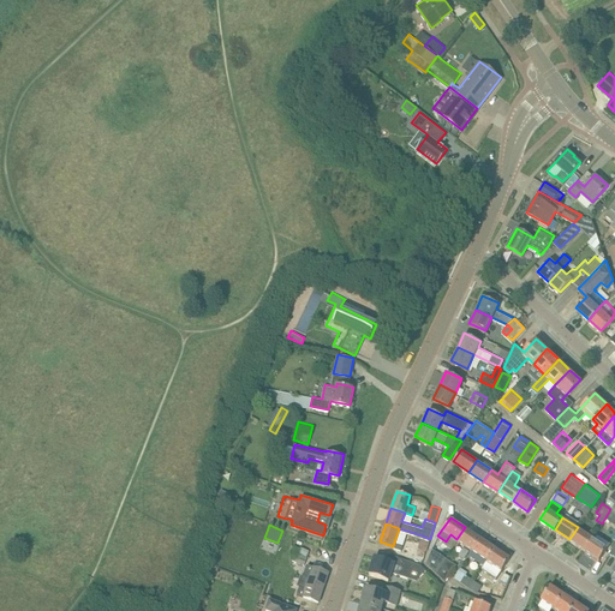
[(465,527),(457,539),(472,549),(479,537),(465,527)]
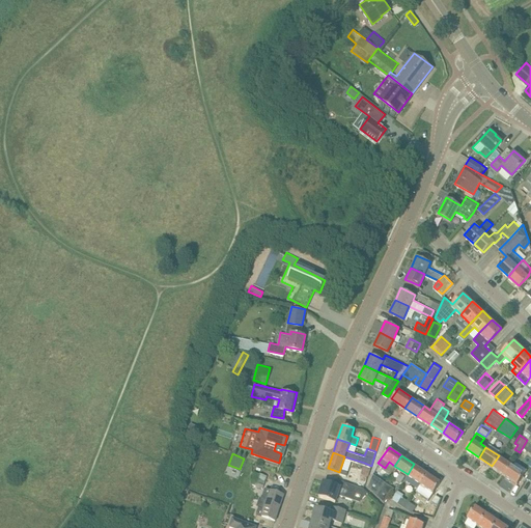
[(492,466),(505,474),(511,464),(499,455),(492,466)]
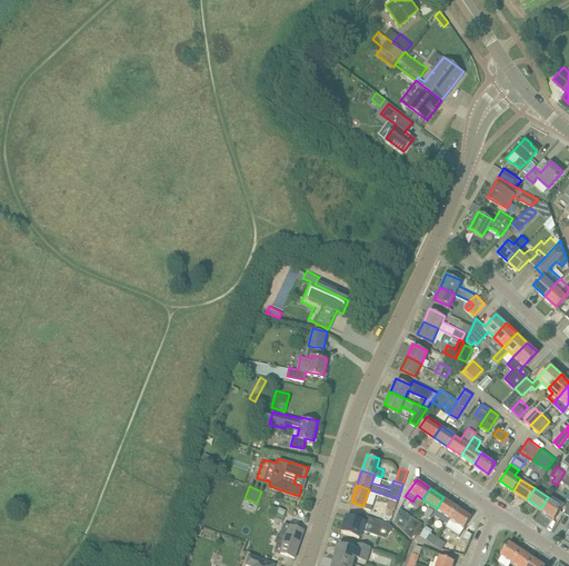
[(398,499),(390,496),(387,507),(395,509),(398,499)]
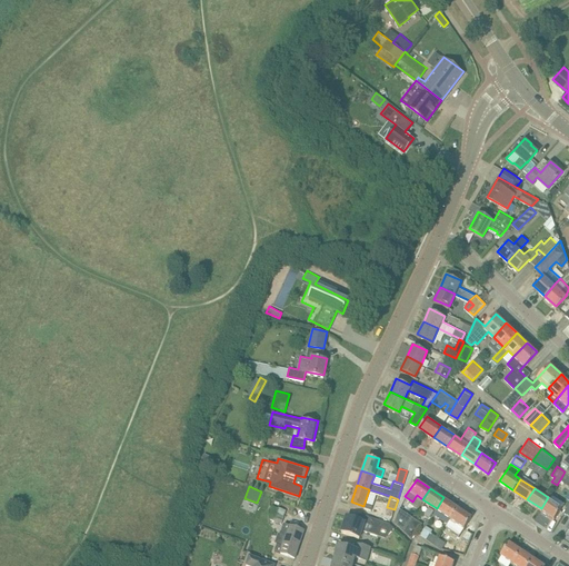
[(443,497),(437,508),(433,513),(447,522),(450,517),(457,506),(443,497)]
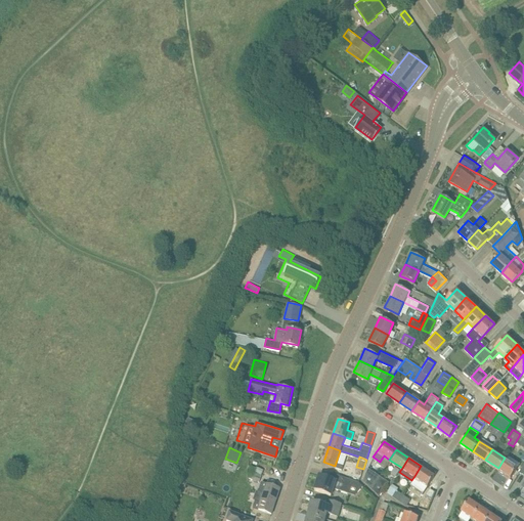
[(517,466),(505,458),(498,468),(511,476),(517,466)]
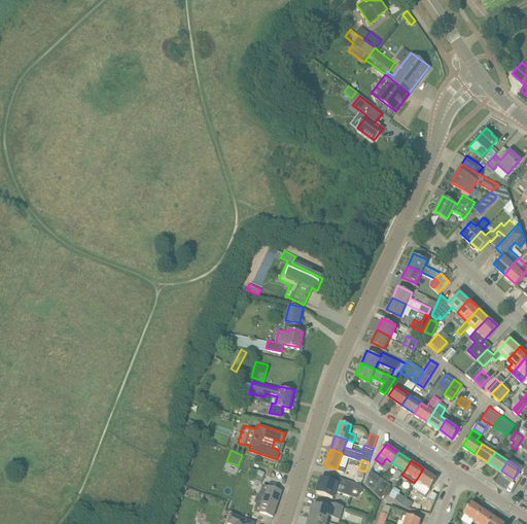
[(436,478),(423,468),(417,479),(430,488),(436,478)]
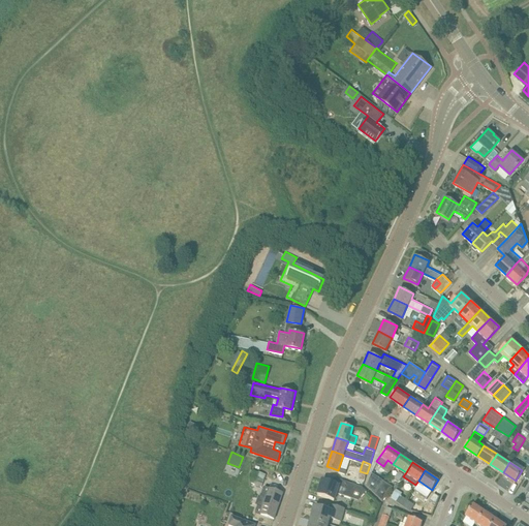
[(367,484),(374,491),(382,478),(372,471),(367,484)]
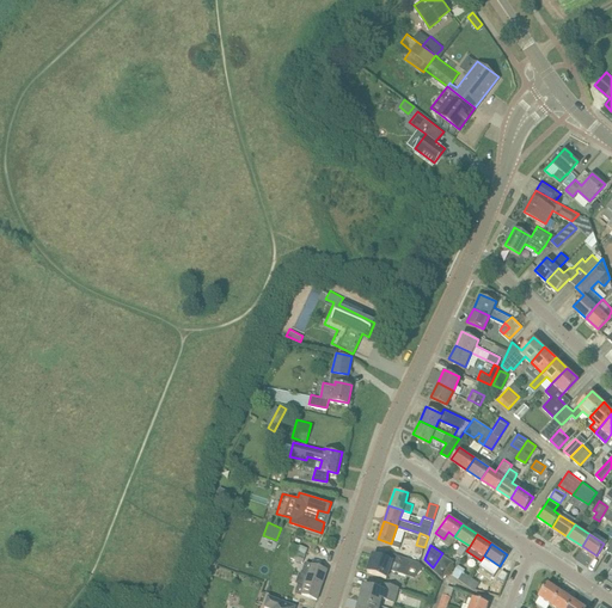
[(305,553),(289,547),(291,556),(303,560),(305,553)]
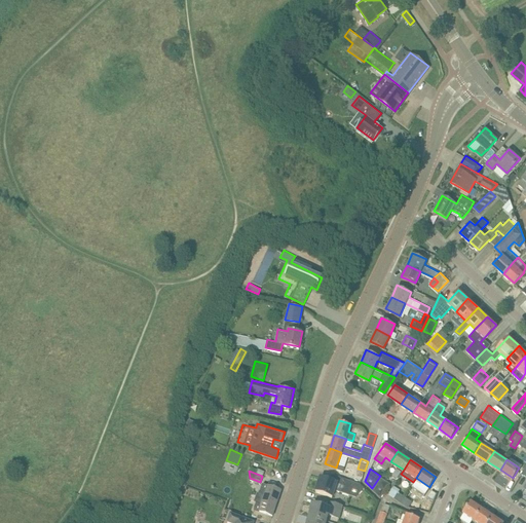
[(332,495),(334,488),(349,493),(353,480),(334,473),(332,479),(321,476),(315,490),(332,495)]
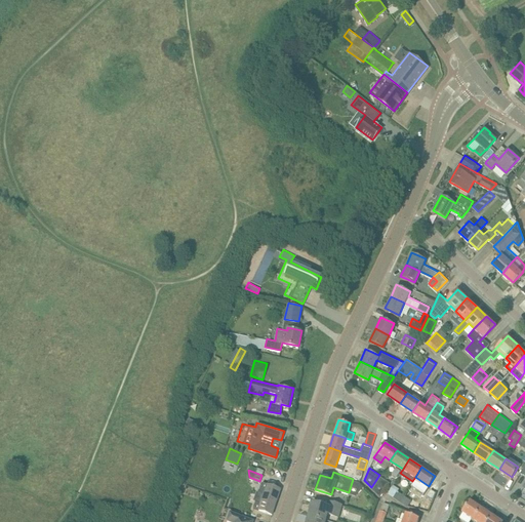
[(379,475),(371,487),(379,495),(390,481),(379,475)]
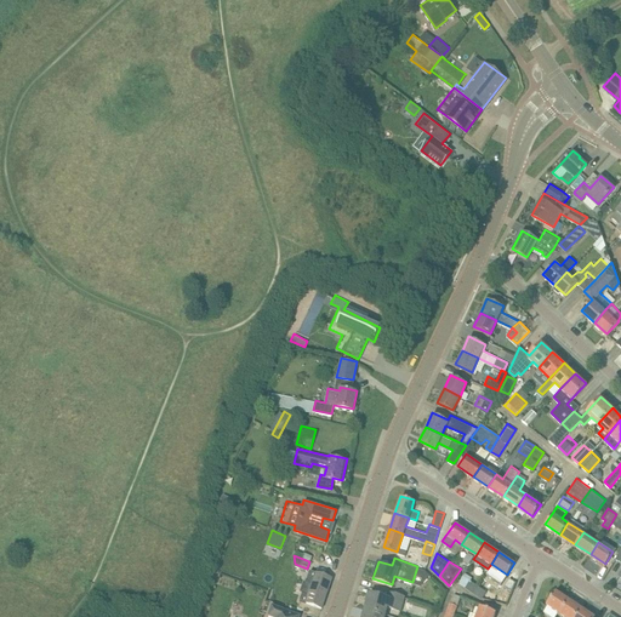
[(322,572),(311,570),(308,580),(313,581),(309,593),(302,590),(300,598),(322,605),(331,576),(322,572)]
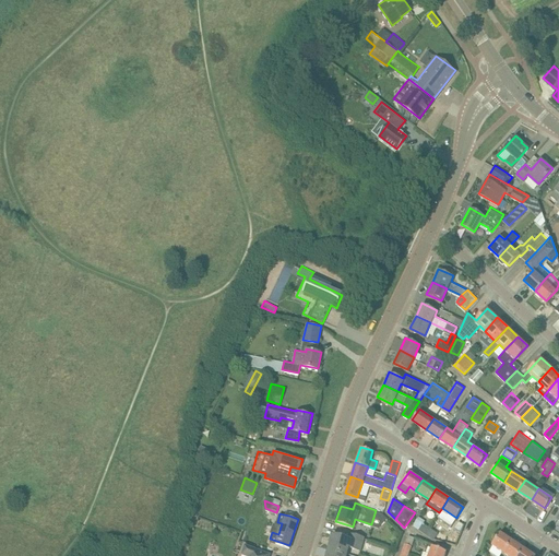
[(414,523),(419,527),(425,518),(418,515),(414,523)]
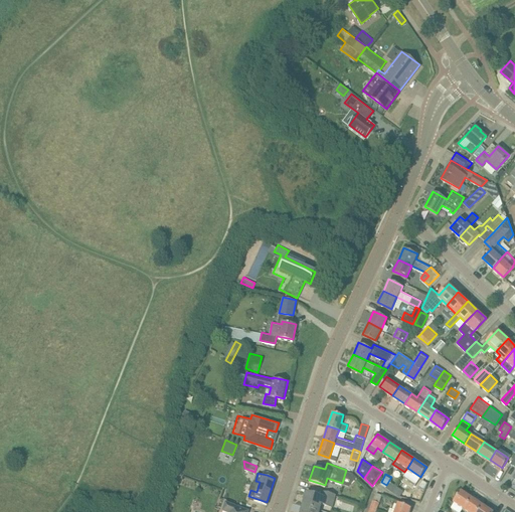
[(422,478),(417,486),(423,489),(426,482),(422,478)]
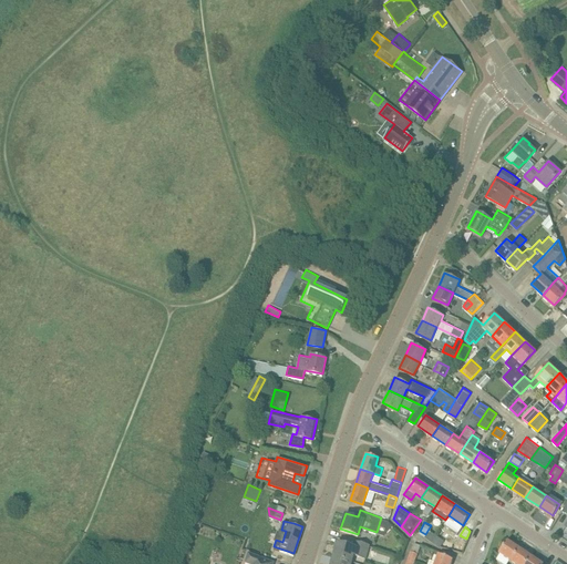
[(432,540),(436,534),(430,530),(425,535),(432,540)]
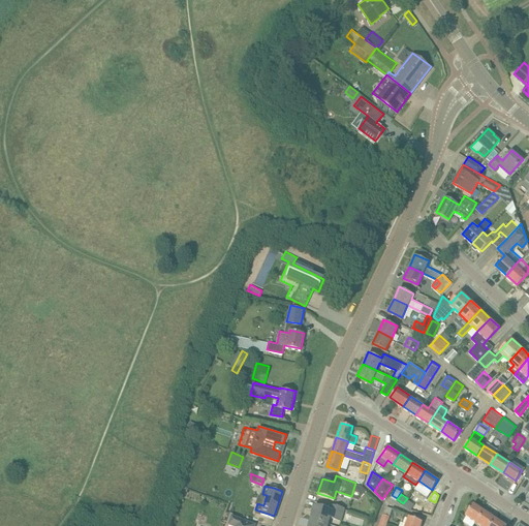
[(407,498),(403,503),(411,508),(414,502),(407,498)]
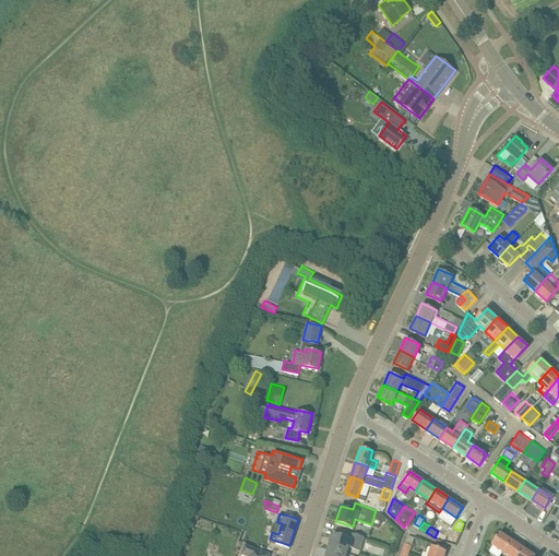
[(491,544),(503,552),(512,539),(500,531),(491,544)]
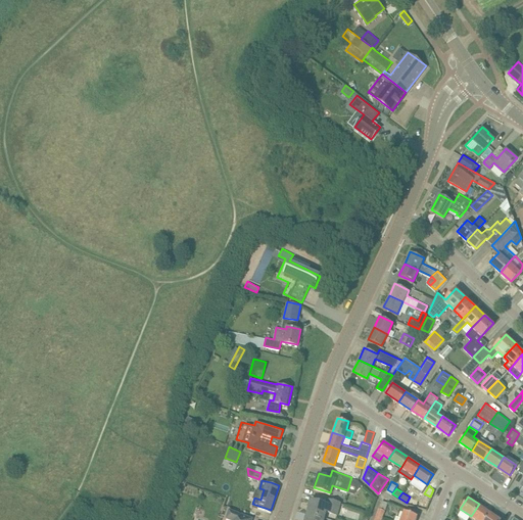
[(307,511),(325,516),(327,510),(338,513),(341,501),(328,498),(327,503),(311,499),(307,511)]
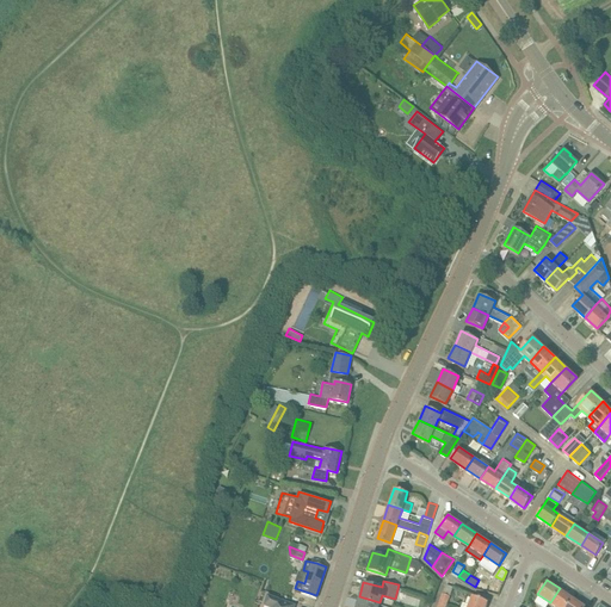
[(446,582),(442,595),(449,598),(454,586),(446,582)]
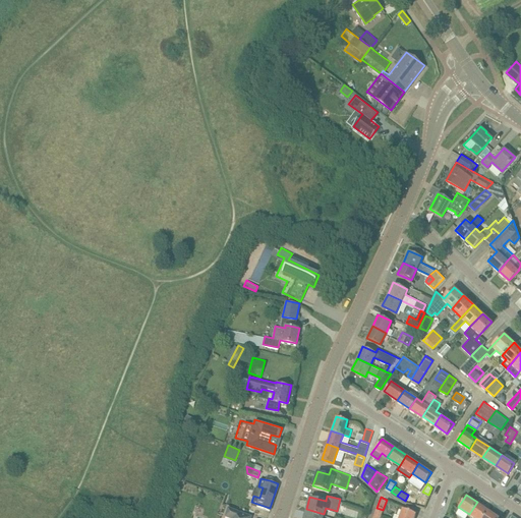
[(474,517),(481,517),(488,509),(477,502),(469,514),(474,517)]
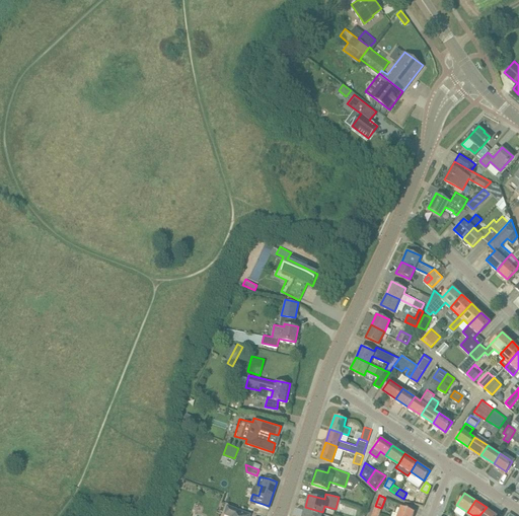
[(248,515),(250,513),(227,504),(224,512),(231,515),(230,515),(248,515)]
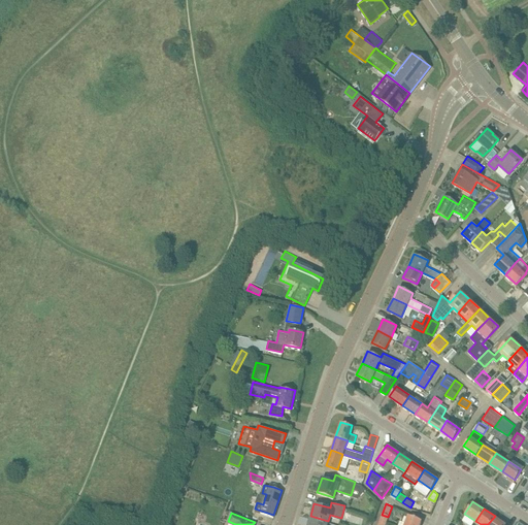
[(384,524),(388,517),(382,515),(376,524),(384,524)]
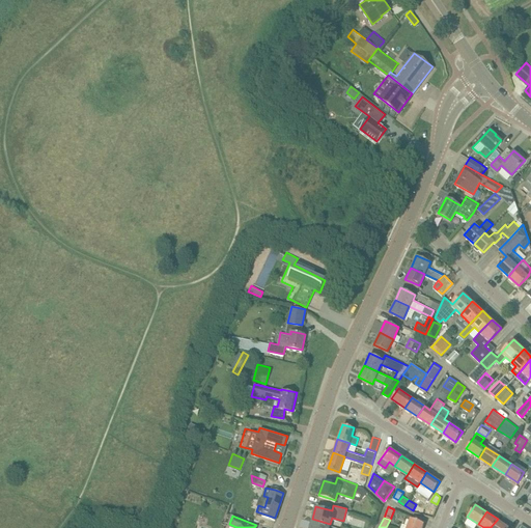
[(410,518),(406,527),(421,527),(424,523),(410,518)]
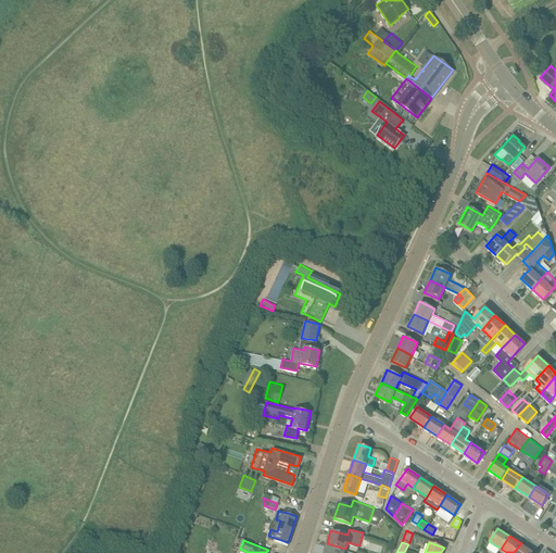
[(343,552),(345,549),(327,543),(324,552),(343,552)]
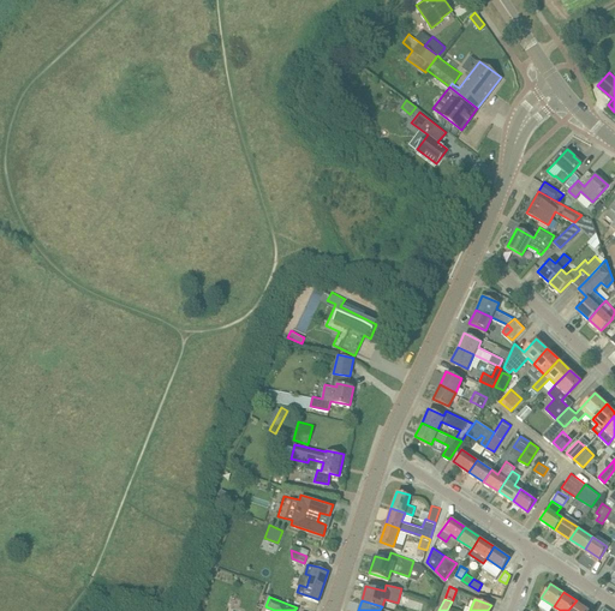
[(587,610),(590,610),(577,600),(568,610),(587,610)]
